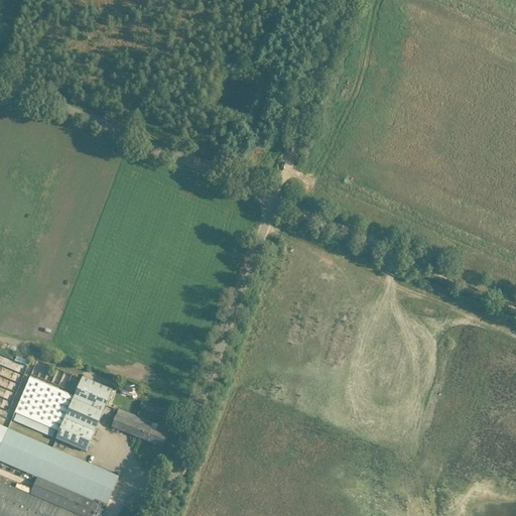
[(427,305),(424,310),(435,315),(438,309),(427,305)]
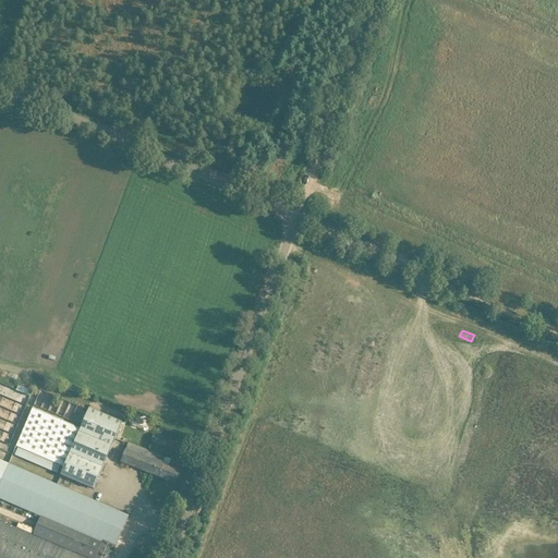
[(24,380),(36,387),(38,380),(27,375),(24,380)]
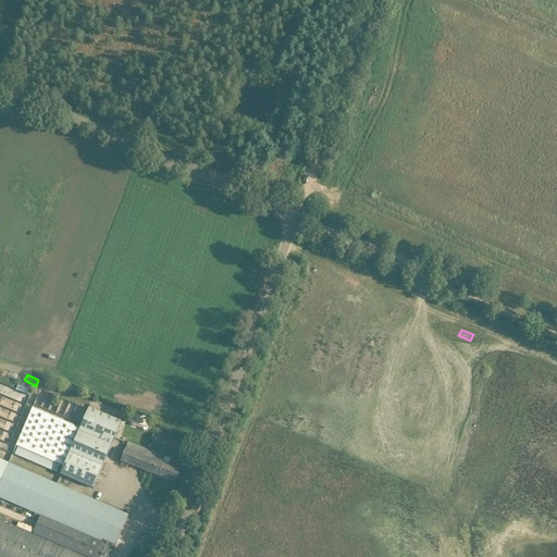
[(164,384),(160,396),(178,404),(184,392),(164,384)]
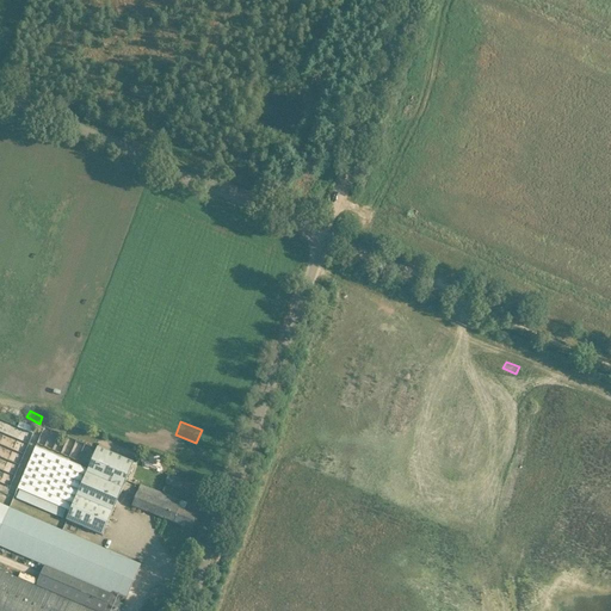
[(97,448),(88,469),(35,448),(14,499),(62,519),(66,511),(69,513),(66,522),(102,536),(133,463),(97,448)]
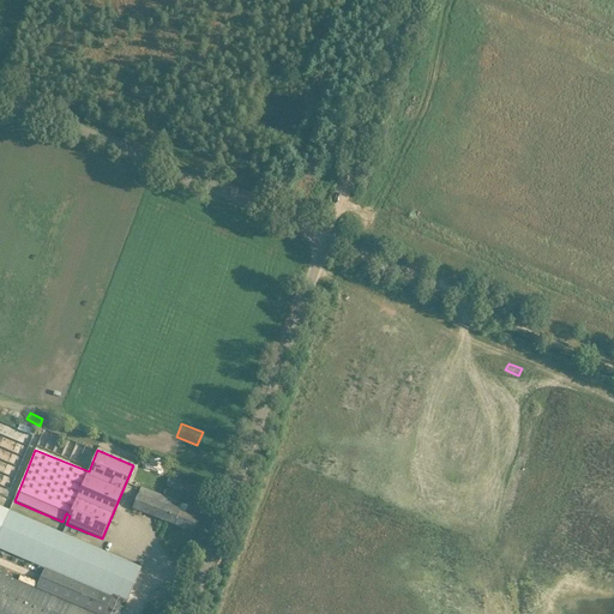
[(166,487),(181,493),(193,497),(197,487),(169,477),(166,487)]
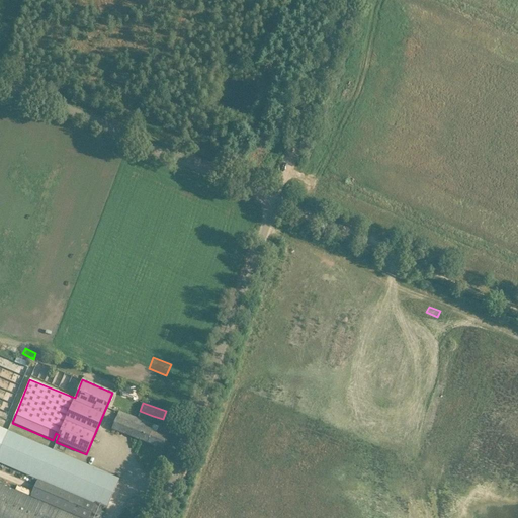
[(111,430),(153,445),(162,449),(166,438),(156,434),(159,427),(149,424),(118,412),(111,430)]
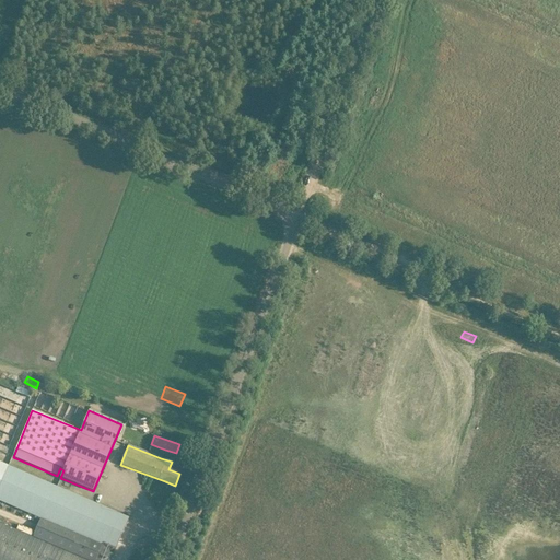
[(33,538),(0,524),(0,559),(111,559),(115,550),(129,518),(8,467),(0,463),(0,500),(42,518),(33,538)]
